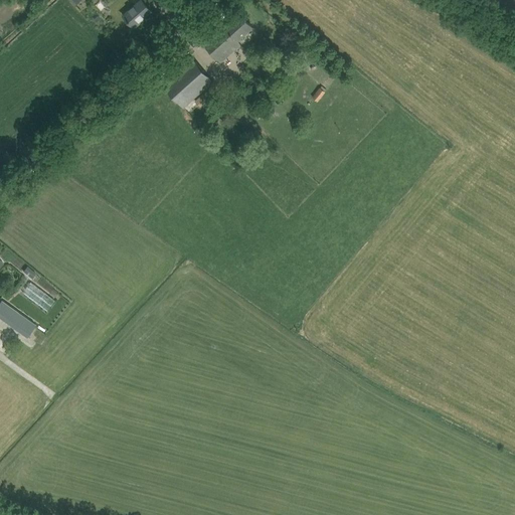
[(142,0),(140,0),(134,5),(123,15),(128,20),(134,27),(141,21),(140,20),(151,10),(142,0)]
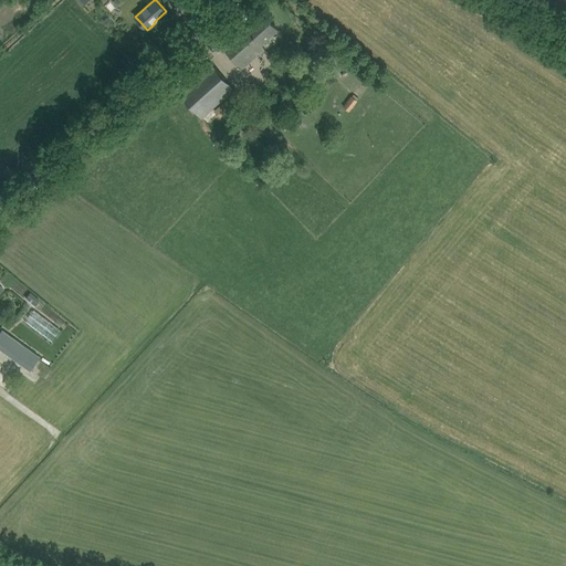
[(178,0),(190,13),(201,4),(197,0),(178,0)]
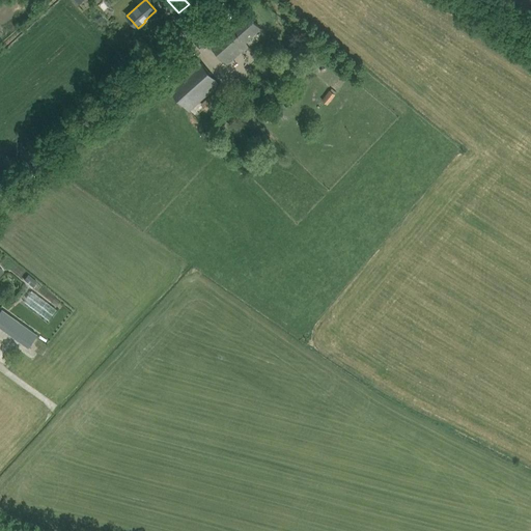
[(260,28),(253,20),(247,11),(211,44),(218,52),(228,62),(248,45),(246,42),(260,28)]
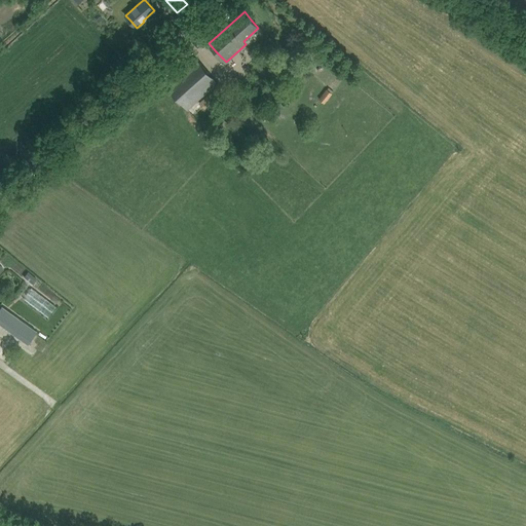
[(218,82),(201,64),(194,55),(163,83),(187,109),(218,82)]
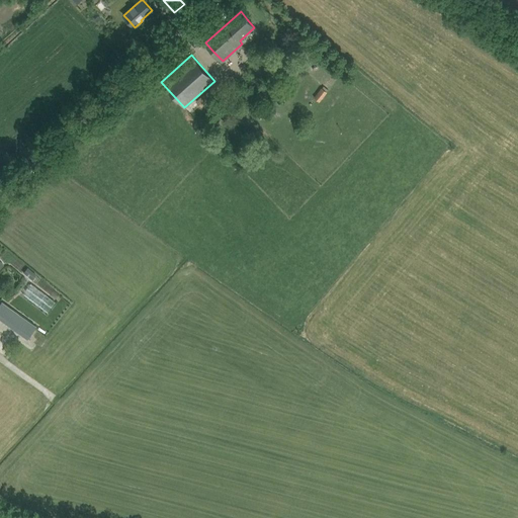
[(240,60),(239,70),(247,70),(248,61),(240,60)]
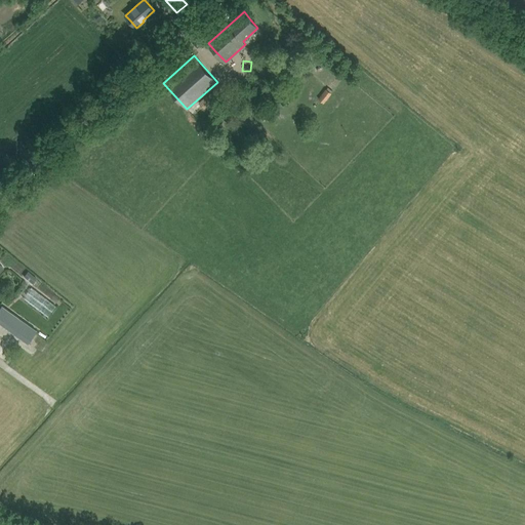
[(331,103),(340,94),(334,87),(325,96),(331,103)]
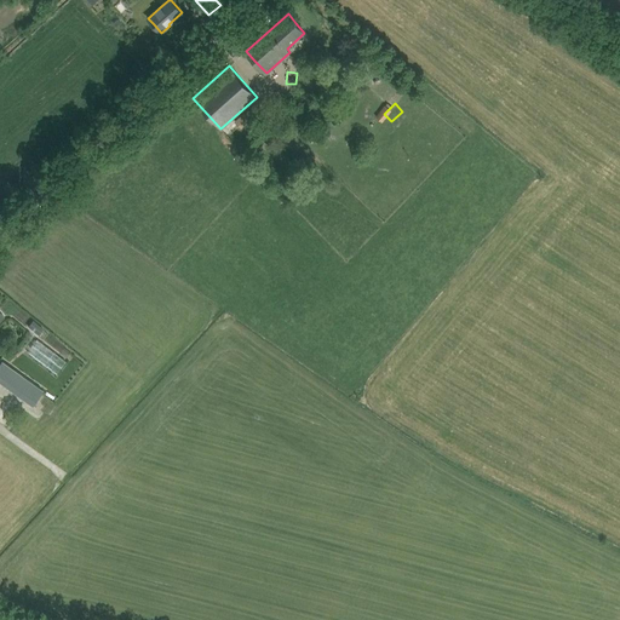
[(245,114),(236,121),(242,128),(251,121),(245,114)]
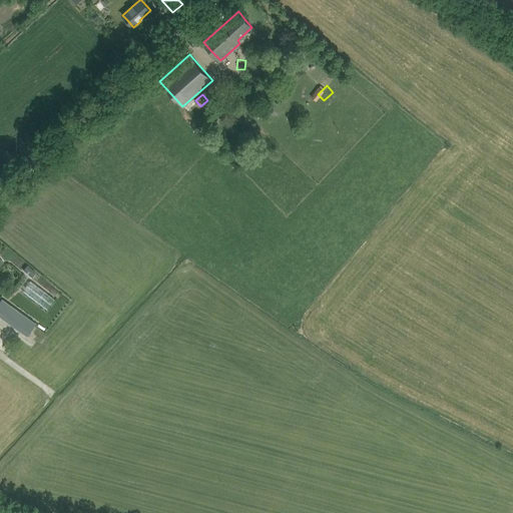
[(259,95),(244,96),(244,105),(259,104),(259,95)]
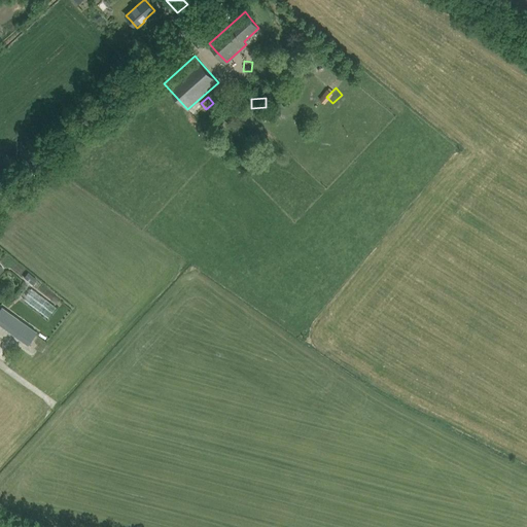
[(206,109),(201,114),(209,123),(214,117),(206,109)]
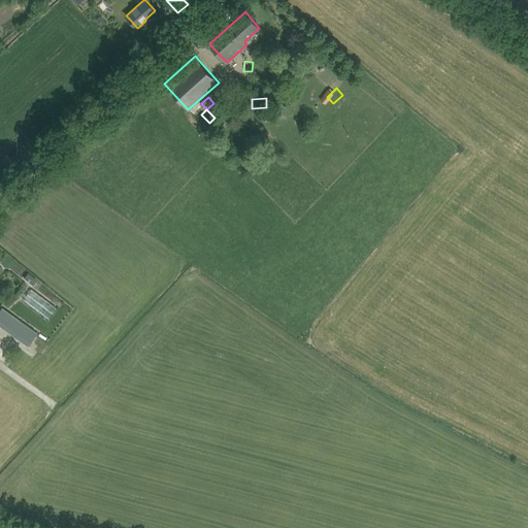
[(32,286),(37,279),(29,272),(24,278),(32,286)]
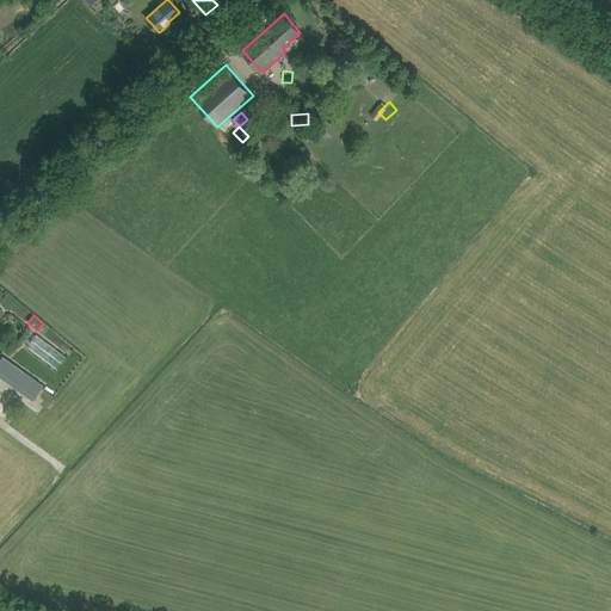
[(28,346),(56,368),(65,356),(36,334),(28,346)]
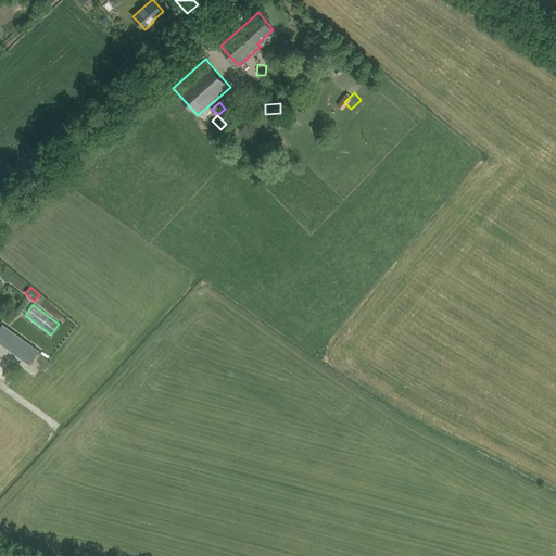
[(0,325),(0,342),(29,363),(38,350),(1,324),(0,325)]
